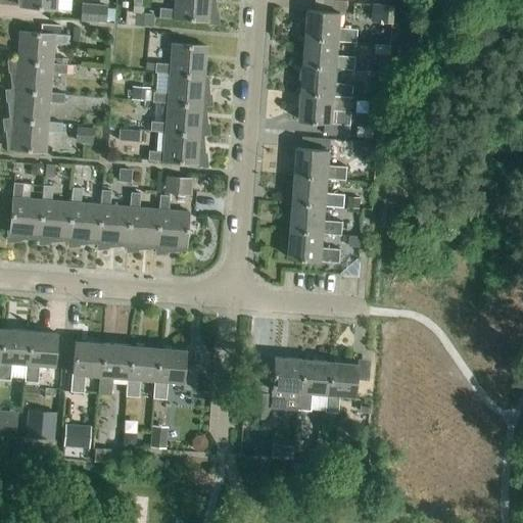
[(16,0),(17,7),(56,10),(56,0),(16,0)]
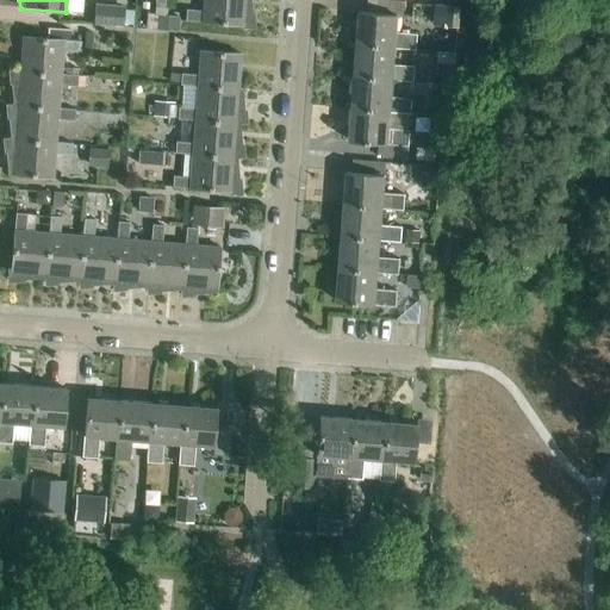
[(203,0),(203,12),(186,11),(185,22),(240,25),(241,30),(248,29),(248,31),(255,30),(254,13),(251,13),(250,0),(203,0)]
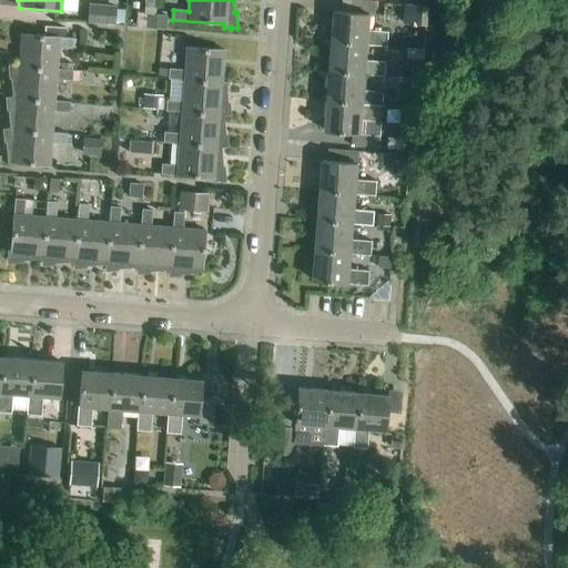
[(88,4),(85,24),(114,27),(115,8),(88,4)]
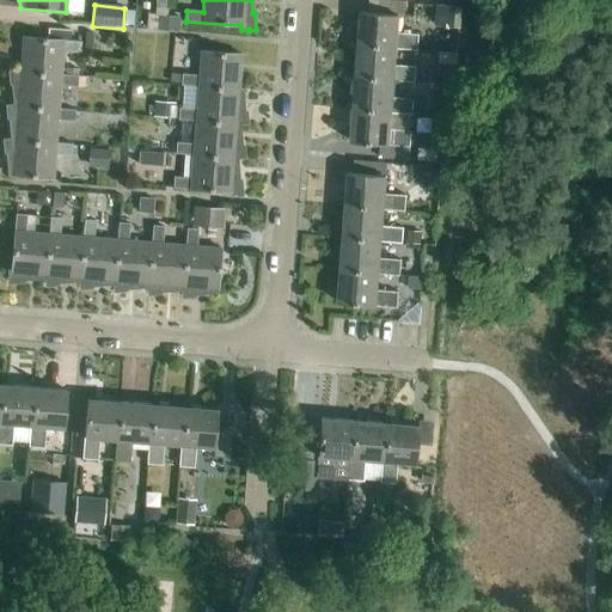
[(157,31),(177,32),(178,20),(171,20),(172,7),(159,6),(157,31)]
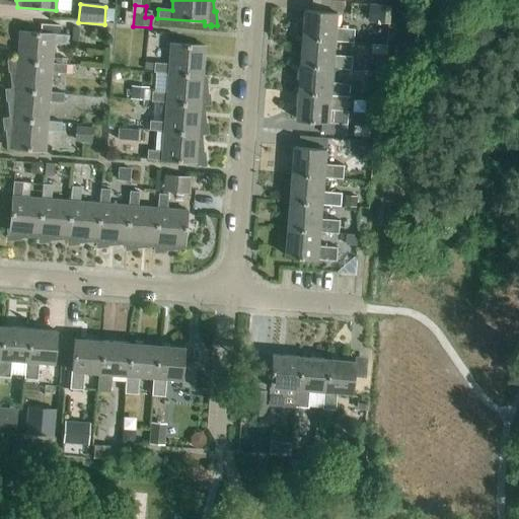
[(369,23),(375,24),(375,25),(381,26),(381,25),(385,25),(386,6),(370,5),(369,23)]
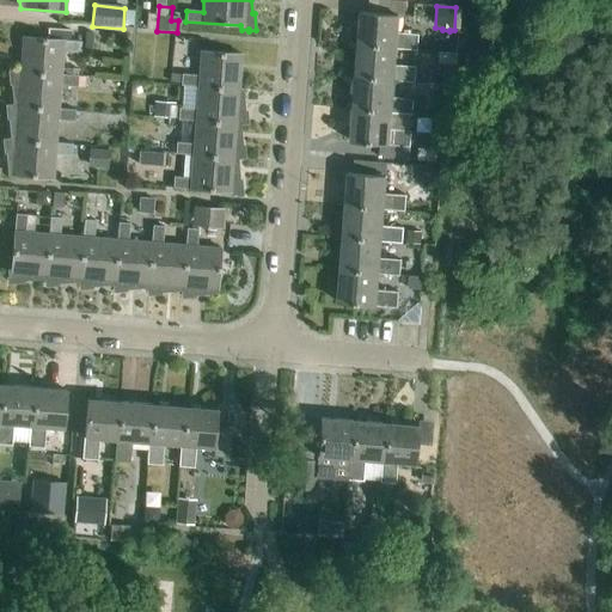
[(397,49),(418,51),(420,36),(398,35),(399,16),(362,13),(359,46),(397,49)]
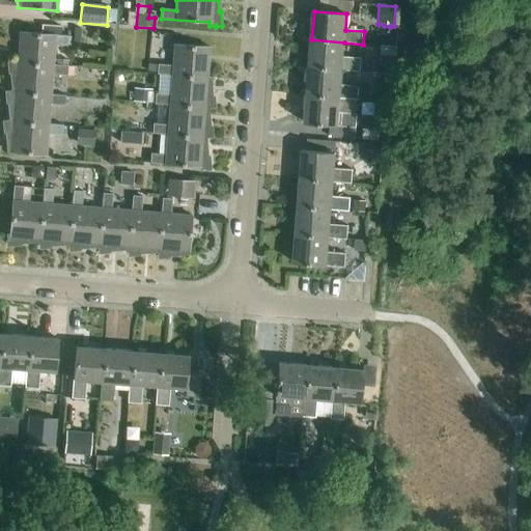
[(53,65),(54,45),(70,46),(70,36),(20,32),(18,62),(53,65)]
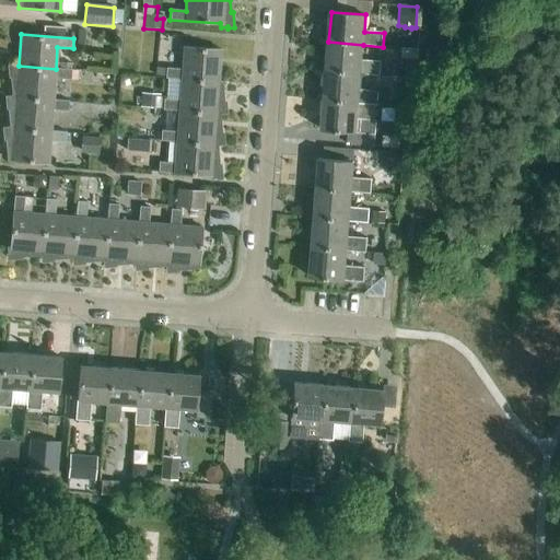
[(363,45),(328,42),(326,71),(361,74),(381,77),(382,62),(362,61),(363,45)]
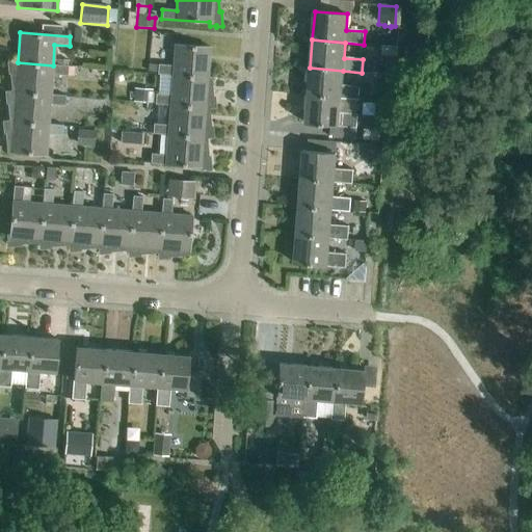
[(171,75),(207,78),(210,47),(175,45),(173,65),(158,64),(157,75),(171,76),(171,75)]
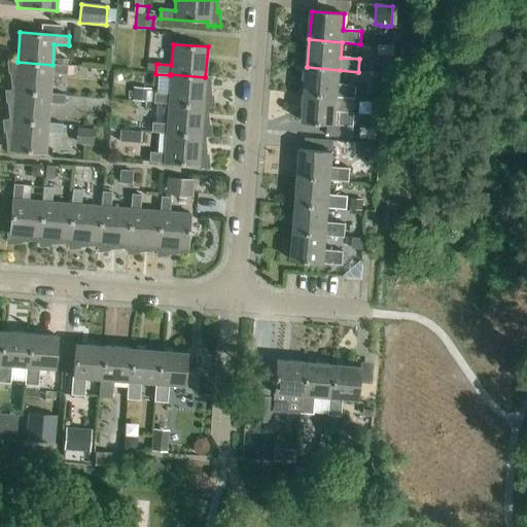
[(9,73),(11,90),(11,92),(14,92),(49,95),(49,94),(51,74),(66,75),(67,66),(66,66),(55,65),(53,65),(18,62),(13,63),(12,61),(6,61),(7,74),(9,73)]
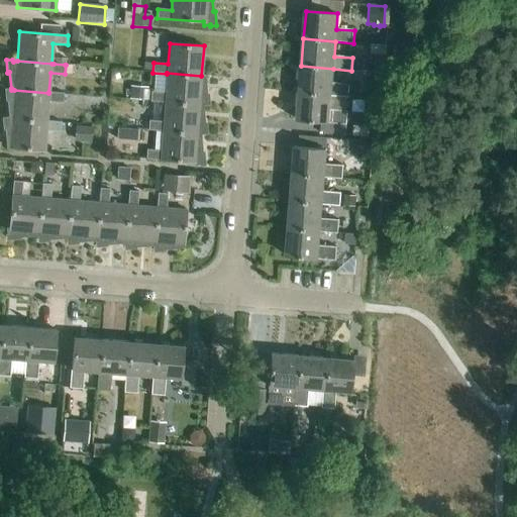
[(333,69),(301,66),(299,93),(331,96),(348,98),(349,85),(332,84),(333,69)]
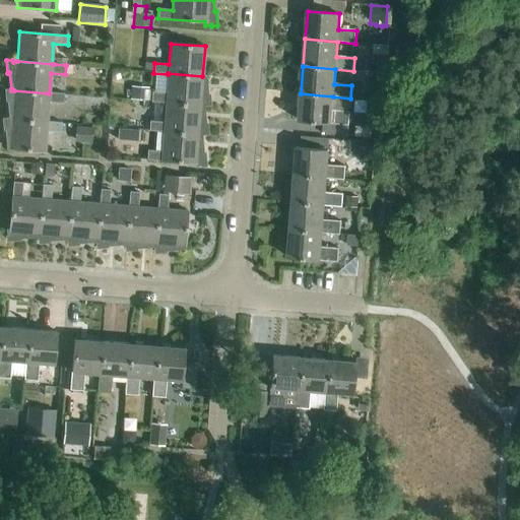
[(168,73),(168,74),(167,93),(151,92),(151,102),(166,103),(210,106),(209,94),(208,94),(206,76),(202,76),(168,73)]
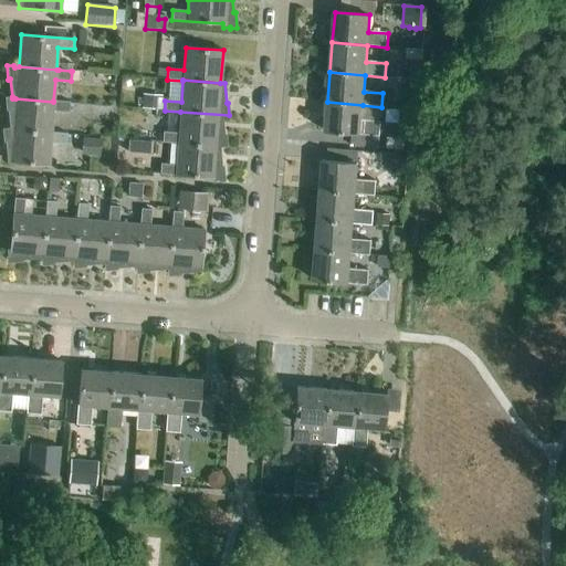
[(142,94),(140,107),(160,109),(161,95),(142,94)]
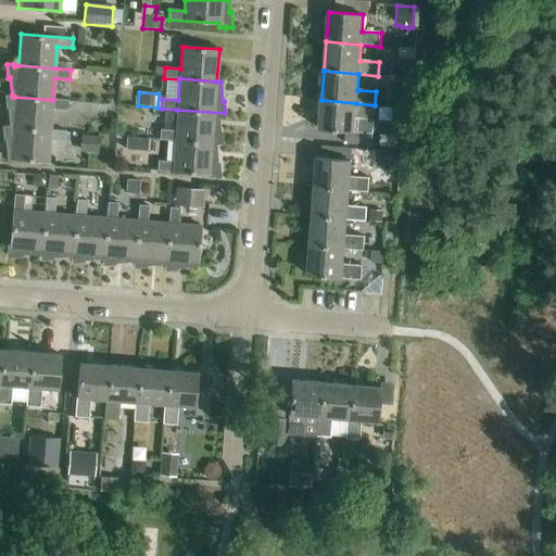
[(50,130),(52,110),(67,111),(68,100),(52,99),(52,100),(15,97),(12,97),(12,95),(3,96),(5,109),(7,109),(9,127),(9,128),(13,128),(50,130)]
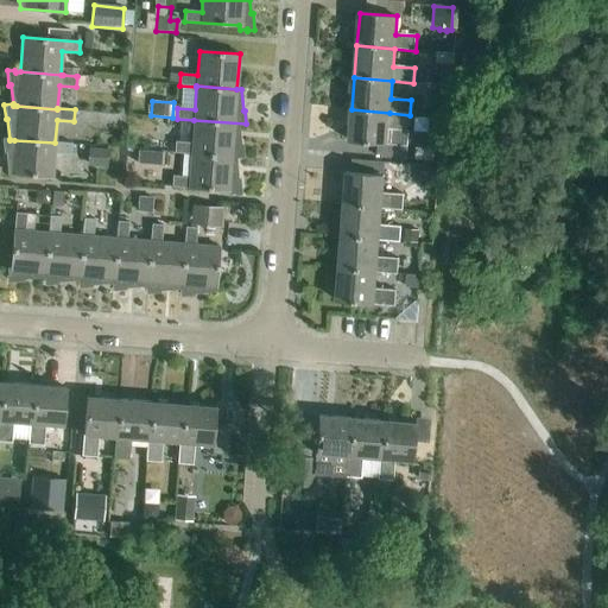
[(390,113),(352,109),(349,143),(374,144),(404,146),(407,146),(409,132),(388,130),(390,113)]
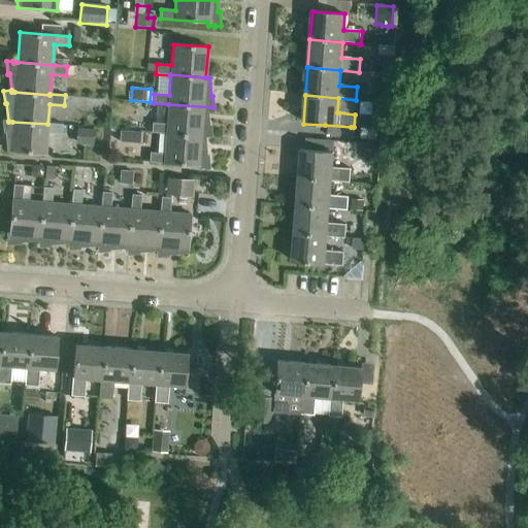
[(168,104),(167,125),(152,123),(151,133),(166,134),(211,137),(210,126),(209,126),(207,109),(215,108),(213,107),(168,104)]
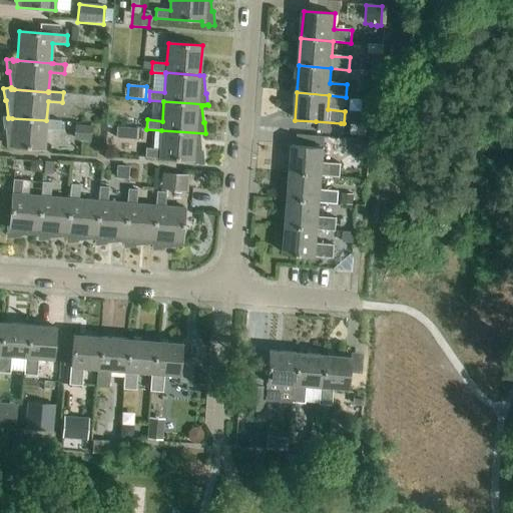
[(46,120),(12,118),(8,118),(8,117),(3,117),(6,147),(44,150),(46,129),(60,130),(61,121),(46,120)]
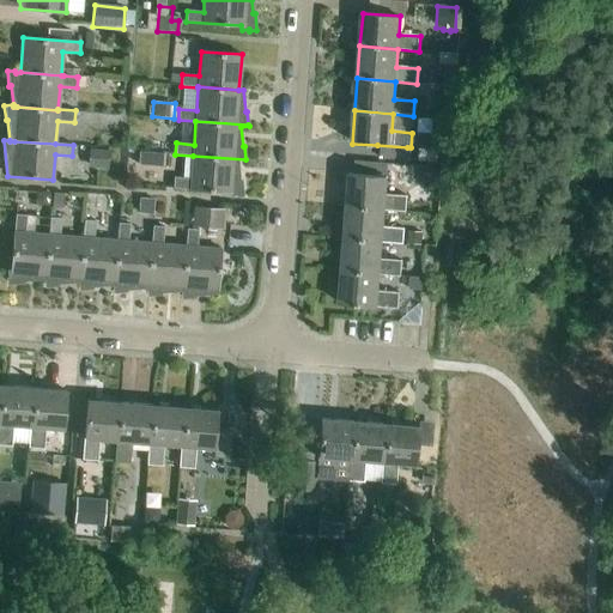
[(407,147),(377,145),(376,159),(406,162),(407,147)]
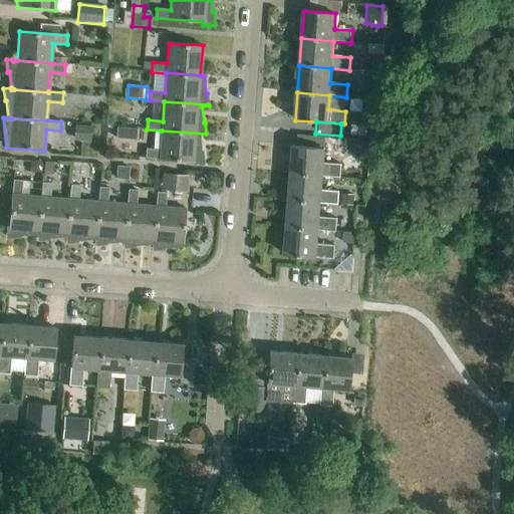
[(89,142),(90,126),(74,125),(73,141),(89,142)]
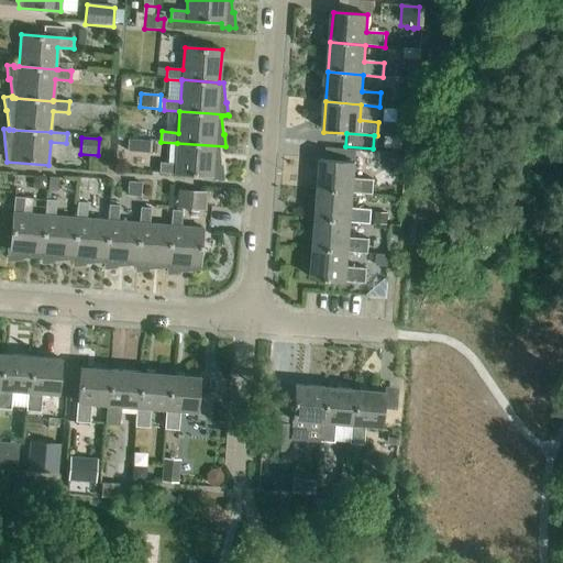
[(177,143),(175,164),(159,163),(158,174),(209,177),(209,181),(217,180),(217,183),(224,181),(222,166),(220,166),(219,148),(227,147),(225,146),(177,143)]
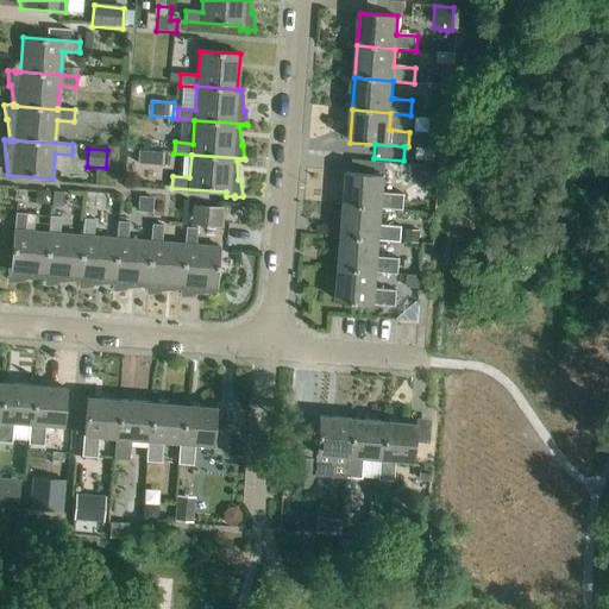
[(421,165),(419,187),(438,188),(439,167),(421,165)]
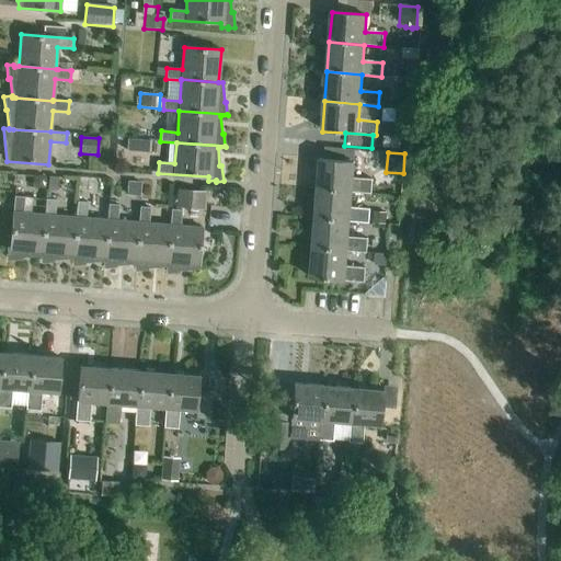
[(353,193),(371,194),(373,181),(354,179),(355,162),(320,159),(318,190),(353,193)]
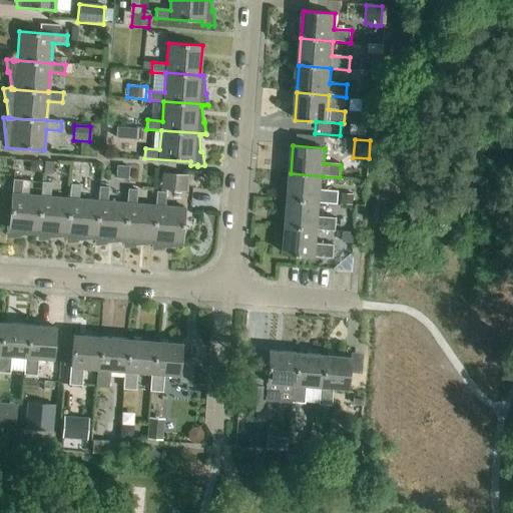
[(41,172),(41,161),(30,160),(30,171),(41,172)]
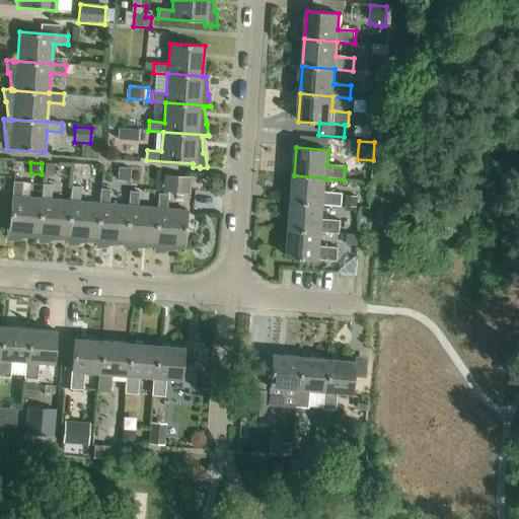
[(294,175),(292,203),(324,205),(323,206),(342,207),(343,195),(324,193),(326,178),(294,175)]
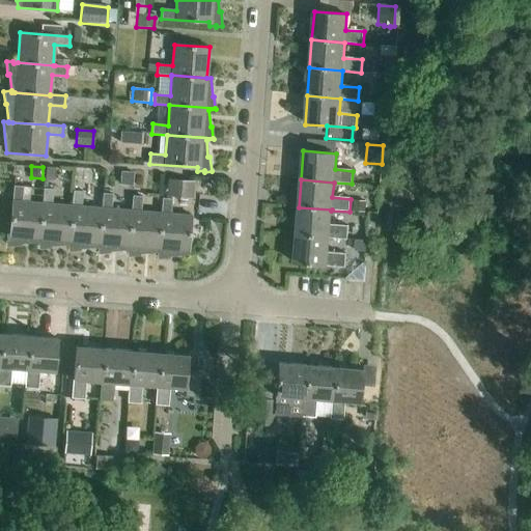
[(167,180),(166,197),(193,199),(194,183),(167,180)]
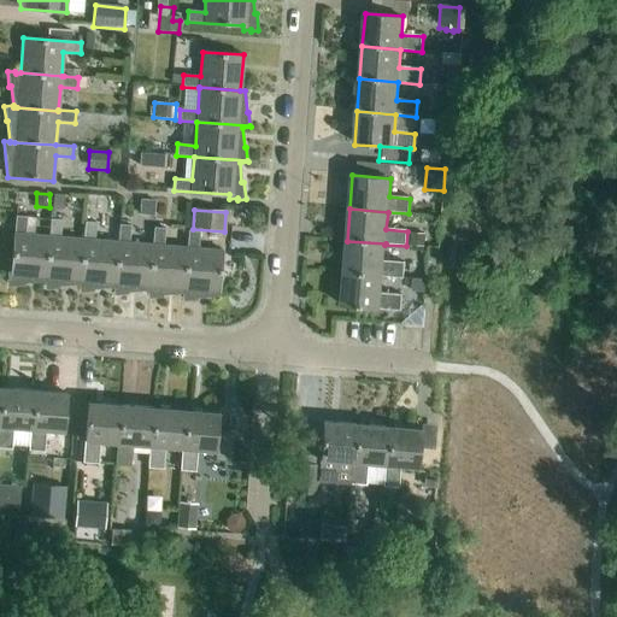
[(16,216),(11,272),(7,274),(9,281),(6,281),(6,289),(24,287),(24,285),(43,283),(45,291),(50,236),(25,234),(27,217),(16,216)]
